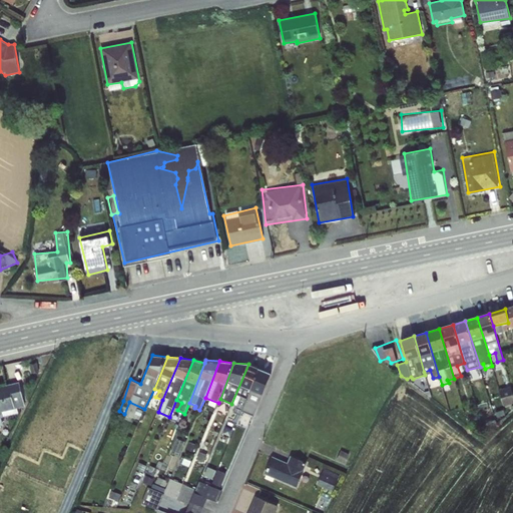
[(260,369),(248,364),(231,404),(235,406),(234,412),(240,415),(242,412),(260,369)]
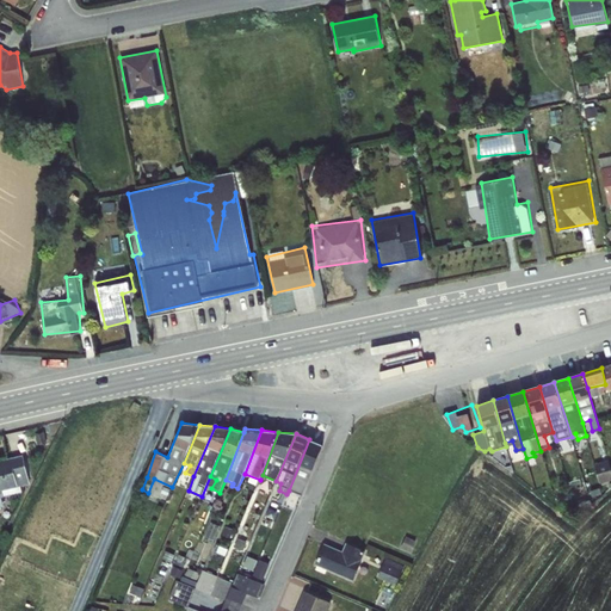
[(323,445),(309,439),(289,491),(301,497),(323,445)]
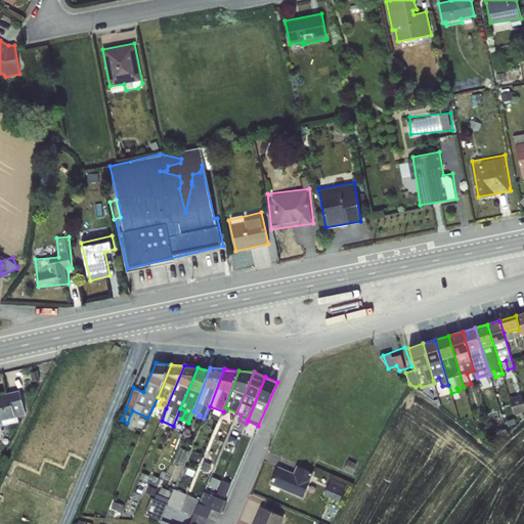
[(0,421),(26,415),(19,390),(0,394),(0,421)]
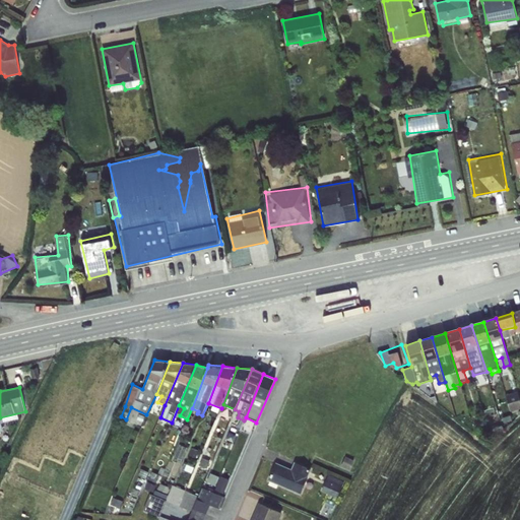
[(506,392),(510,409),(519,407),(519,389),(519,390),(506,392)]
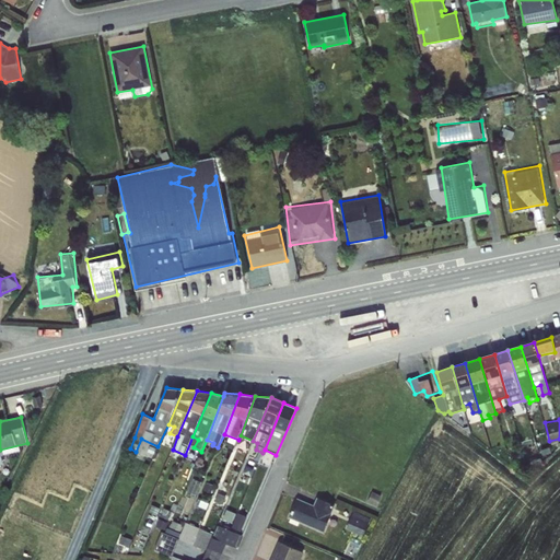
[(324,533),(335,505),(317,497),(314,504),(298,498),(289,517),(324,533)]
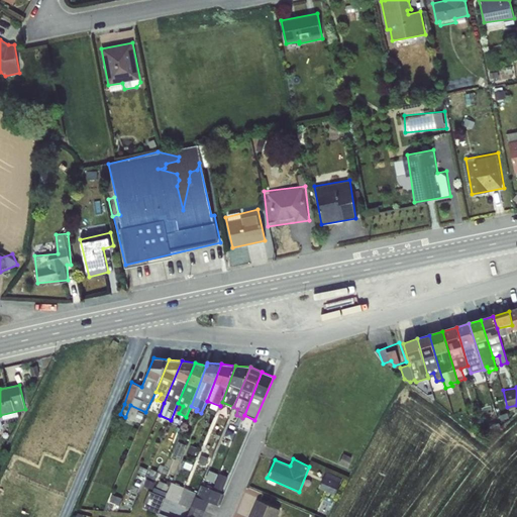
[(327,471),(321,487),(338,493),(343,476),(327,471)]
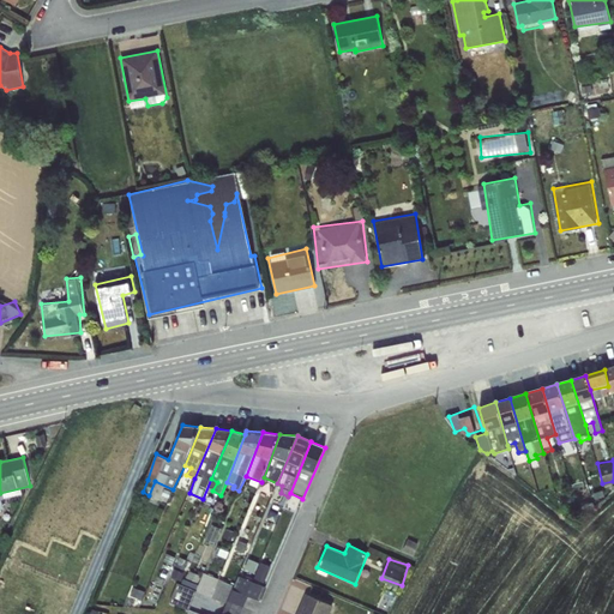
[(264,560),(258,578),(268,582),(274,564),(264,560)]
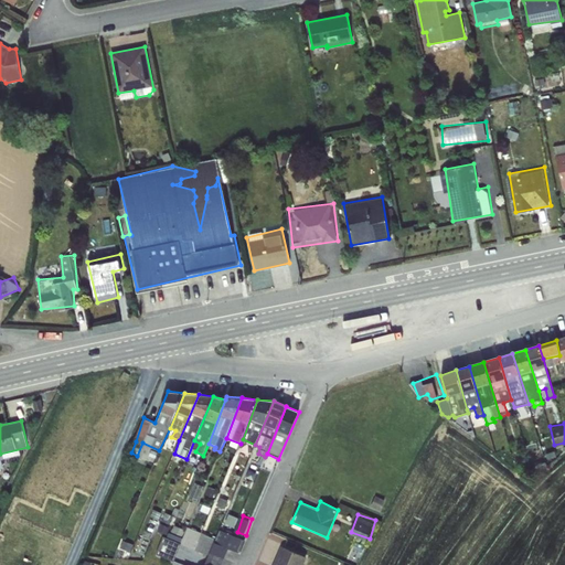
[(182,541),(188,530),(169,521),(163,533),(182,541)]
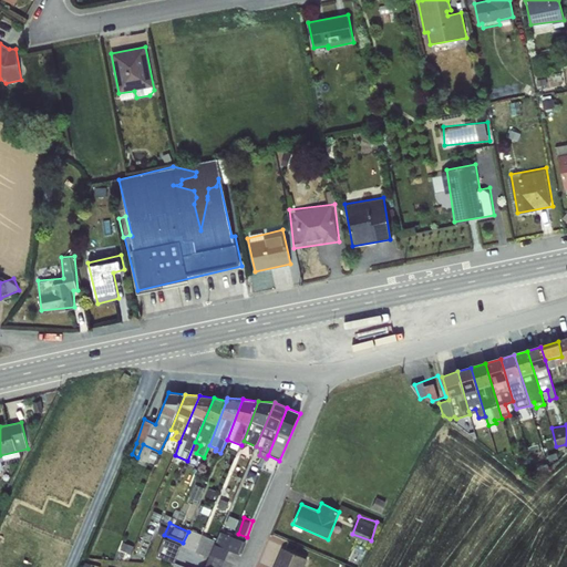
[(188,528),(184,546),(210,553),(215,535),(188,528)]
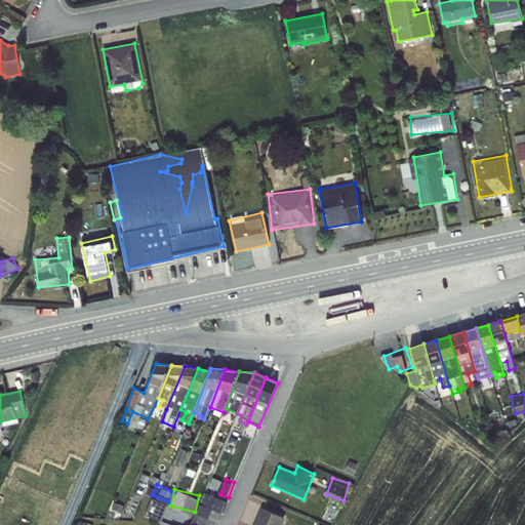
[(202,490),(194,523),(201,524),(207,524),(211,509),(224,512),(228,497),(202,490)]
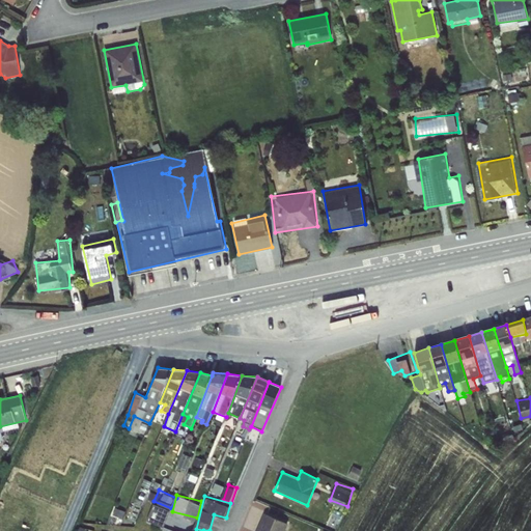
[(155,502),(147,519),(165,527),(172,510),(155,502)]
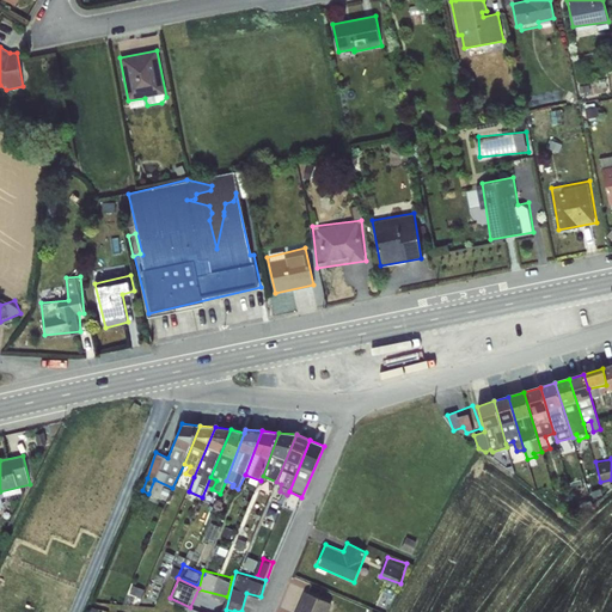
[(329,611),(332,605),(305,593),(295,611),(329,611)]
